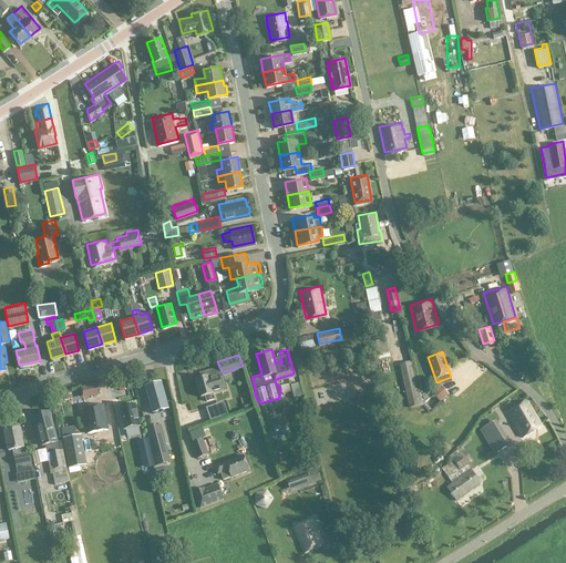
[(422,402),(413,358),(399,361),(409,405),(422,402)]
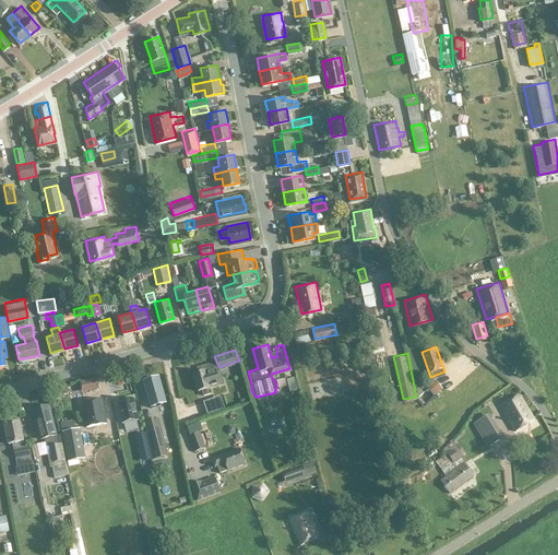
[(217,380),(215,369),(217,369),(214,359),(196,365),(198,370),(192,372),(197,388),(201,387),(203,392),(211,390),(209,385),(210,385),(209,384),(217,380)]
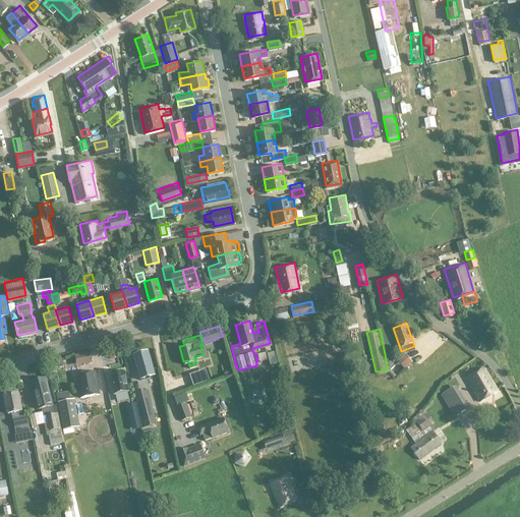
[(498,357),(504,356),(502,346),(496,347),(498,357)]
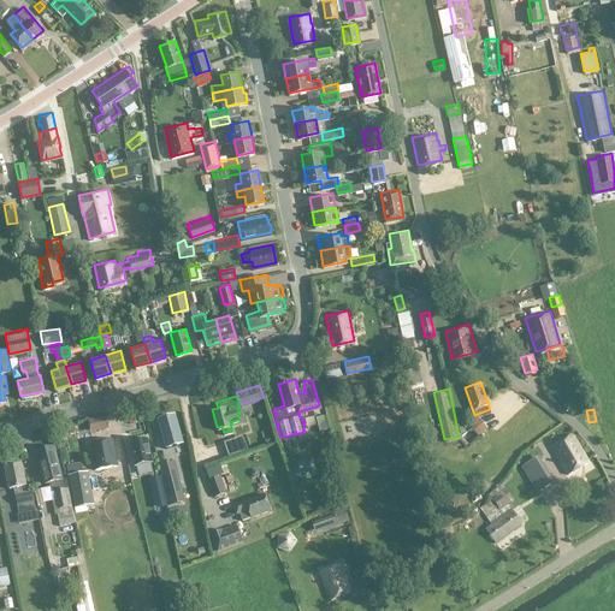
[(179,433),(175,413),(158,417),(164,438),(166,445),(182,440),(179,433)]
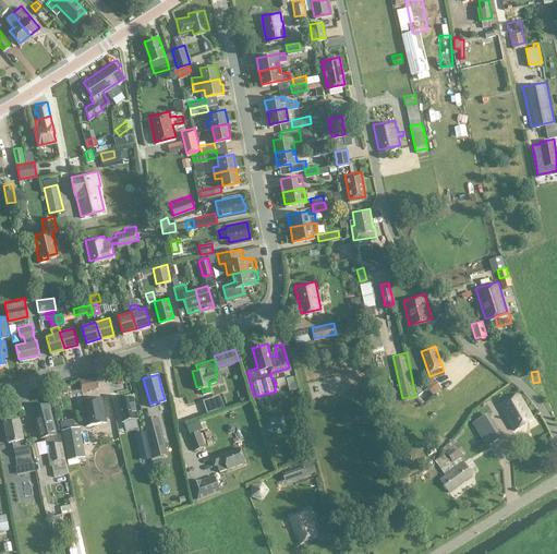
[(294,386),(298,386),(294,374),(286,376),(289,389),(295,387),(294,386)]
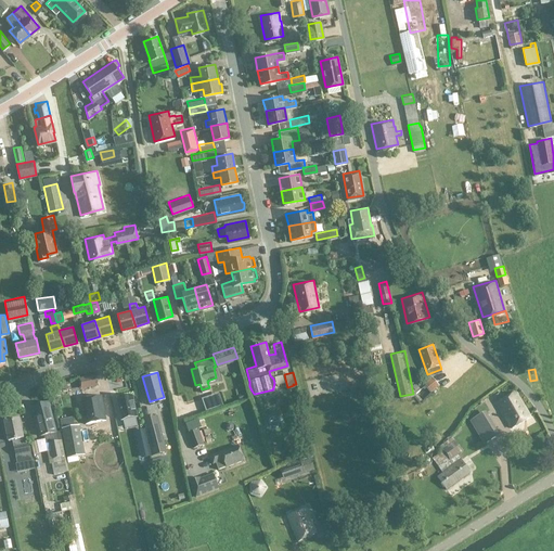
[(427,379),(434,386),(438,383),(432,374),(427,379)]
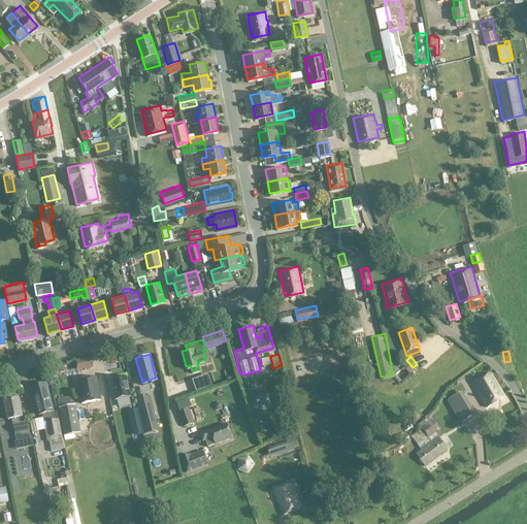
[(400,374),(407,367),(402,362),(395,370),(400,374)]
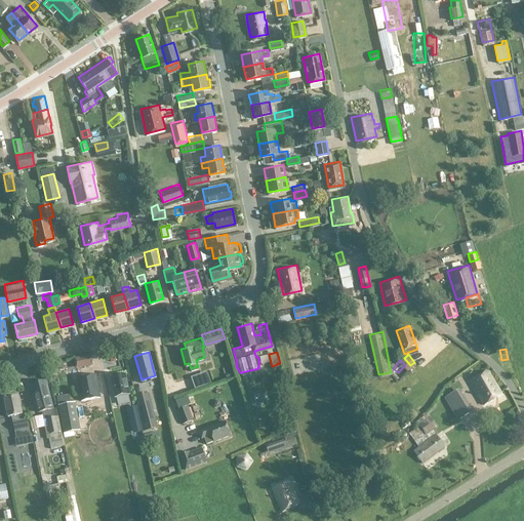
[(190,369),(193,382),(209,377),(206,365),(190,369)]
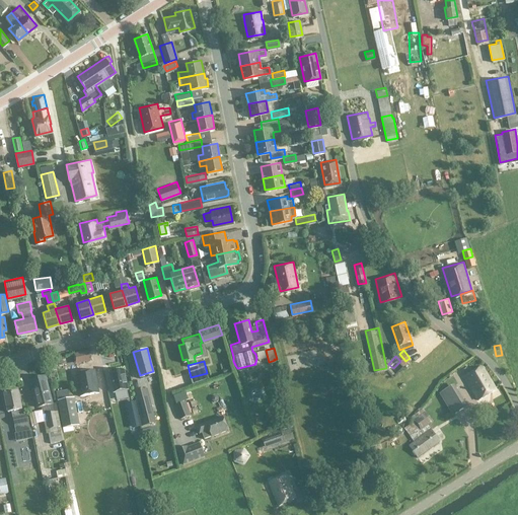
[(496,387),(493,382),(482,364),(464,374),(477,397),(496,387)]
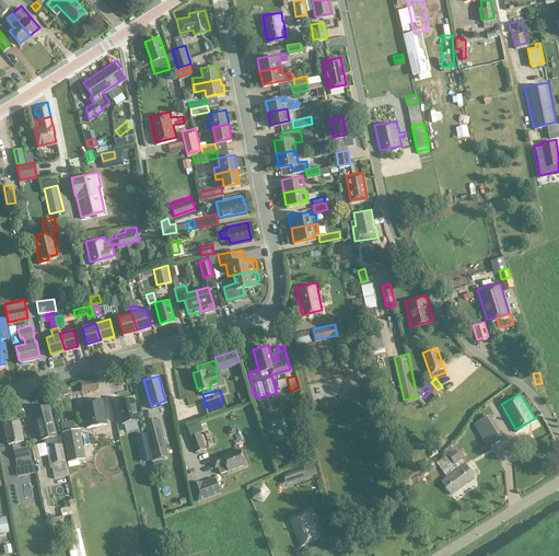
[(106,421),(104,412),(102,396),(81,401),(85,425),(106,421)]
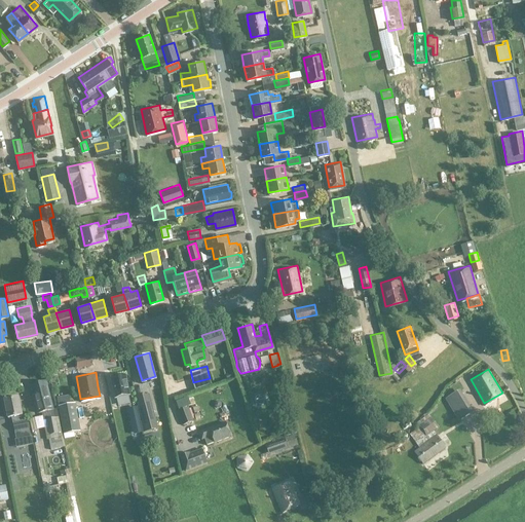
[(115,395),(128,392),(124,372),(111,376),(115,395)]
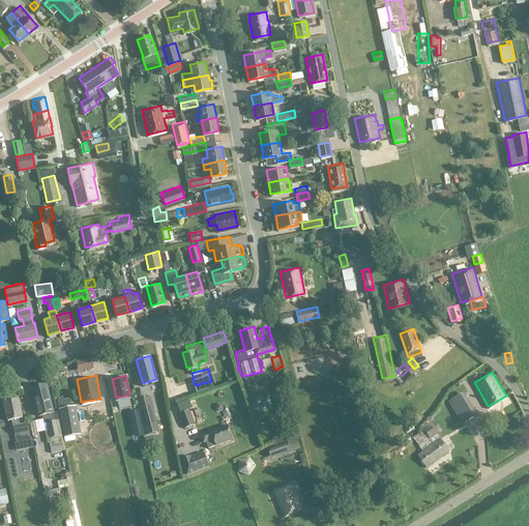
[(54,418),(50,400),(46,381),(30,385),(35,404),(37,403),(39,409),(39,413),(41,413),(42,420),(47,420),(50,436),(59,434),(55,417),(54,418)]
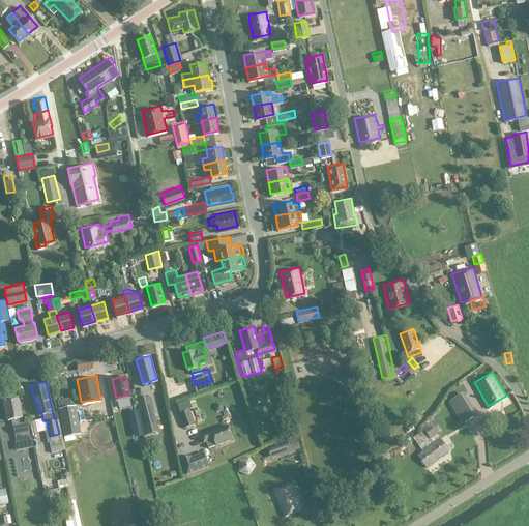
[(462,391),(456,395),(448,400),(462,420),(474,413),(462,391)]
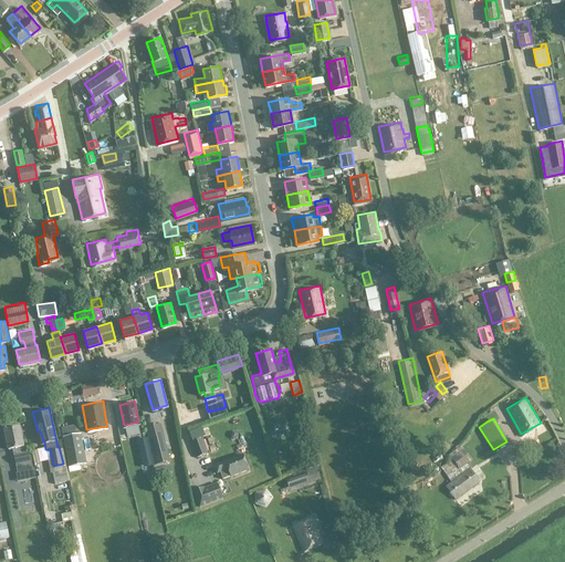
[(163,433),(159,422),(153,423),(146,425),(154,451),(152,451),(155,462),(169,458),(163,433)]
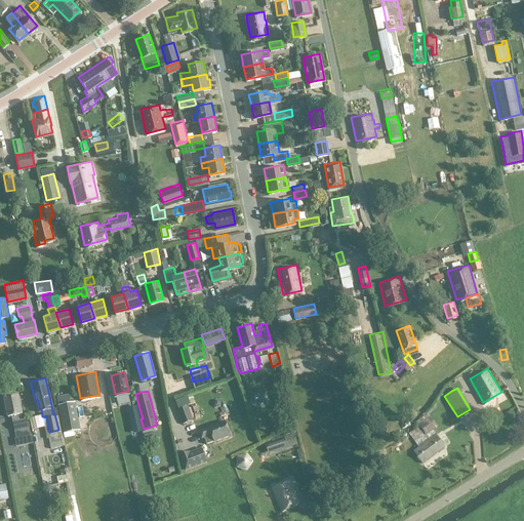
[(4,396),(7,414),(13,413),(14,418),(23,417),(22,411),(17,394),(4,396)]
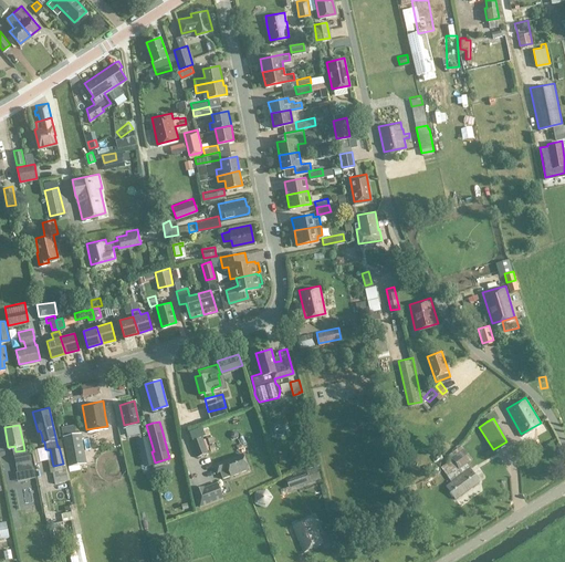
[(69,465),(86,461),(80,430),(62,435),(69,465)]
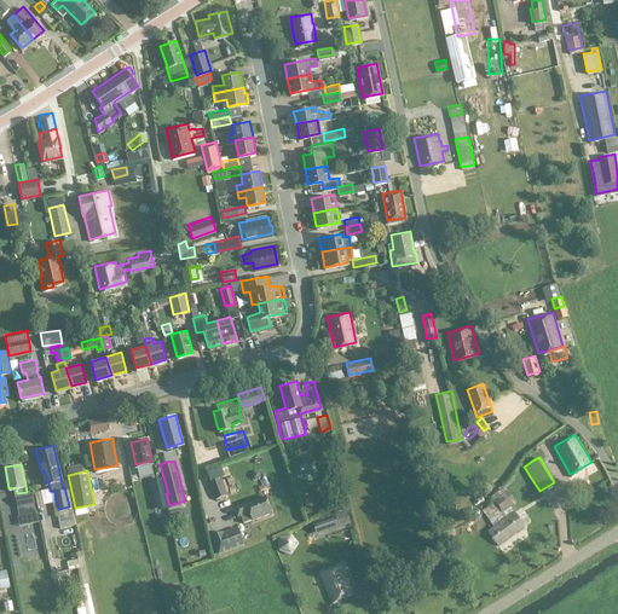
[(227,492),(221,475),(208,480),(214,497),(227,492)]
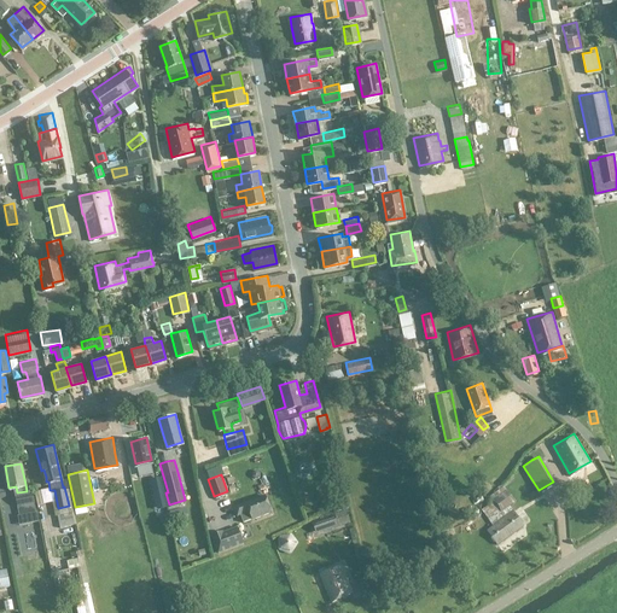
[(151,477),(155,497),(164,495),(159,476),(151,477)]
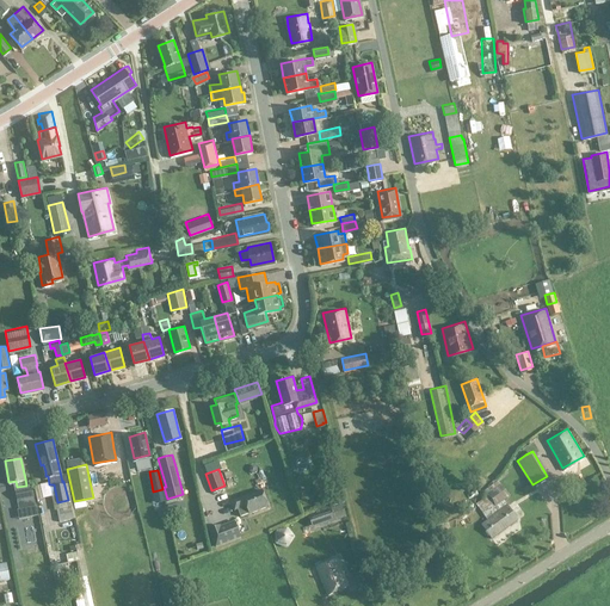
[(17,487),(14,488),(16,498),(23,496),(25,504),(35,501),(34,494),(31,484),(26,486),(17,487)]
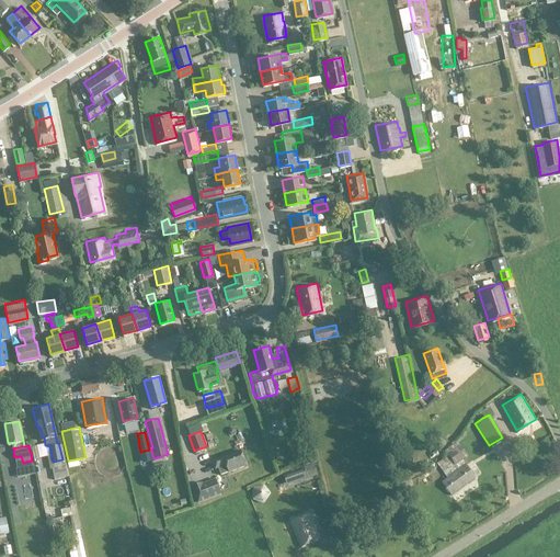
[(246,462),(240,447),(212,458),(214,466),(217,465),(219,472),(227,469),(246,462)]
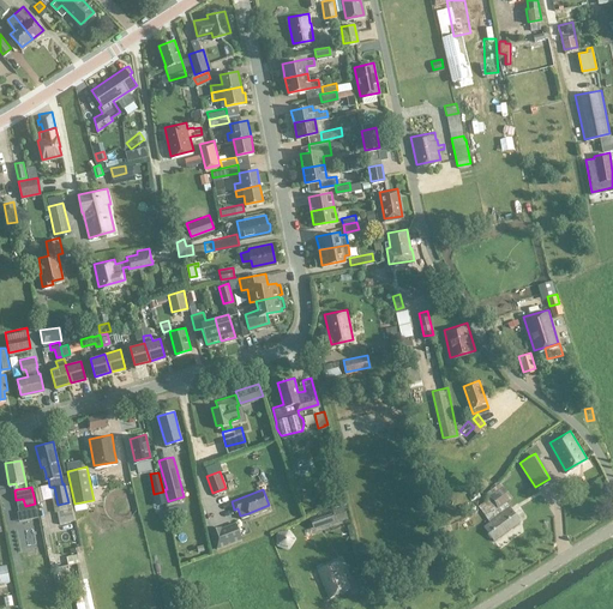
[(347,516),(343,504),(310,516),(314,528),(347,516)]
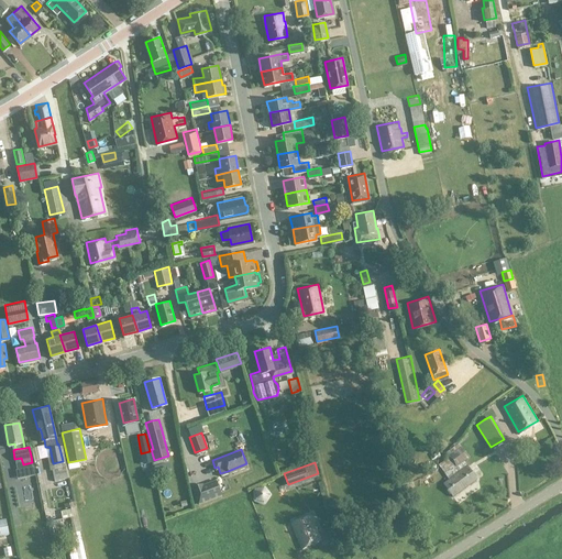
[(476,477),(466,463),(443,481),(452,494),(476,477)]
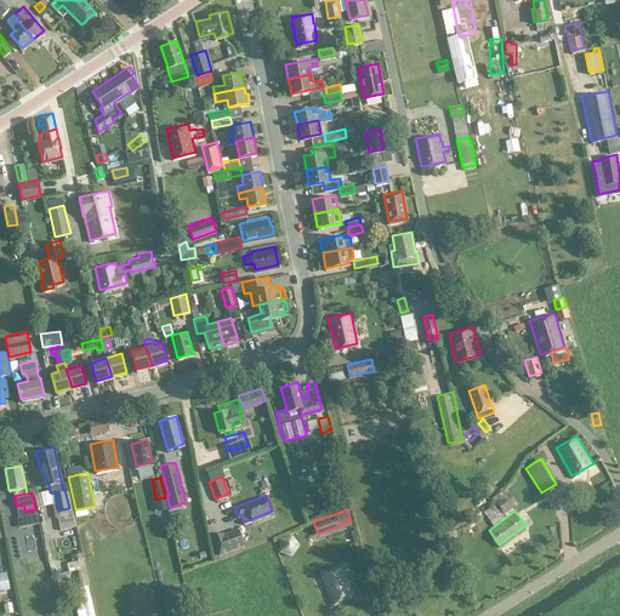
[(27,513),(29,523),(38,520),(37,512),(27,513)]
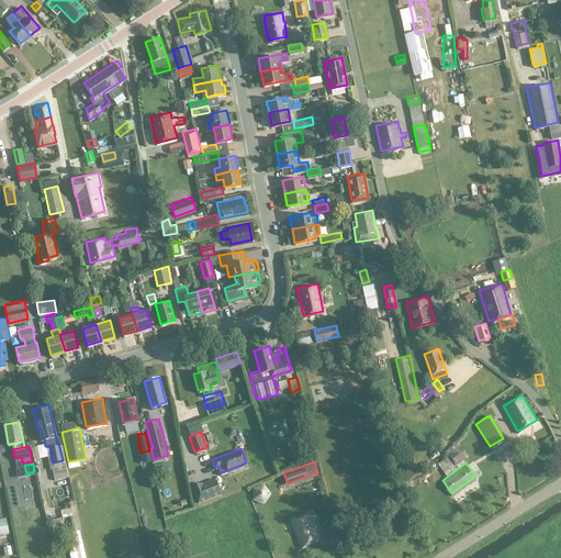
[(408,469),(400,472),(402,481),(412,479),(408,469)]
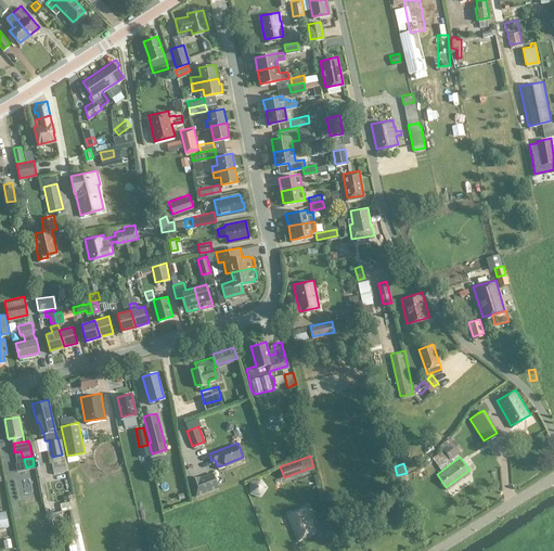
[(211,471),(200,476),(198,475),(189,478),(195,494),(218,485),(211,471)]
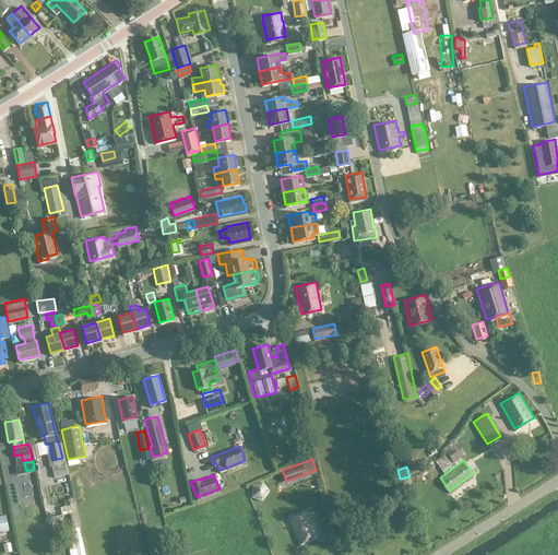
[(256,495),(262,487),(257,483),(250,491),(256,495)]
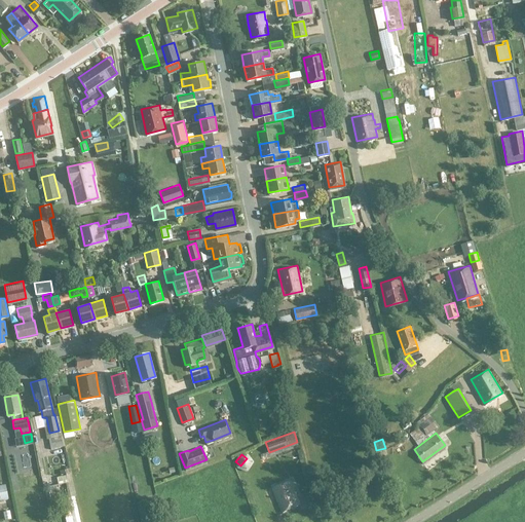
[(289,479),(272,486),(283,510),(299,502),(289,479)]
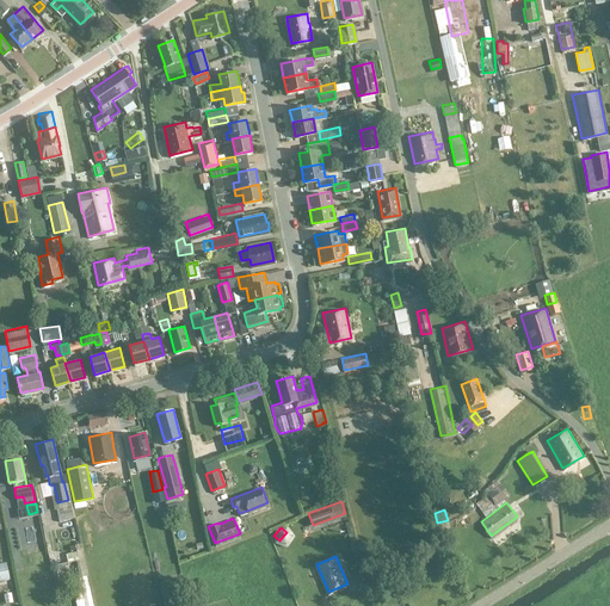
[(0,577),(10,576),(6,561),(0,561),(0,577)]
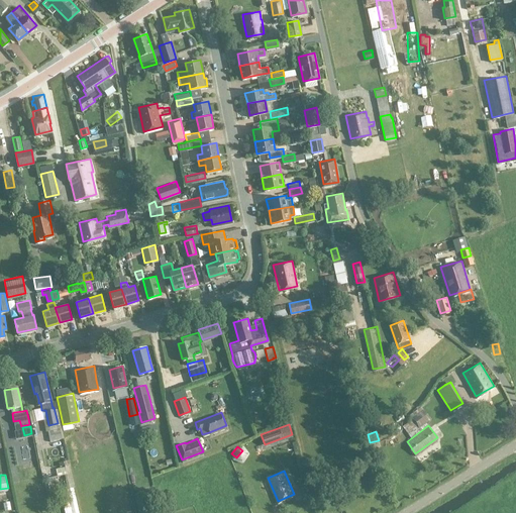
[(305,482),(300,484),(297,485),(303,497),(310,494),(305,482)]
